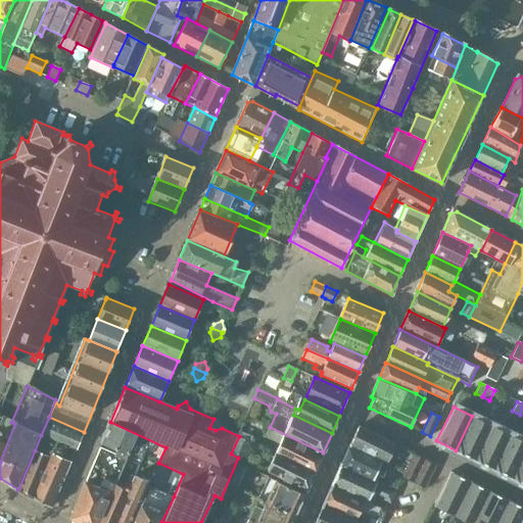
[(456,450),(475,460),(491,425),(472,416),(456,450)]
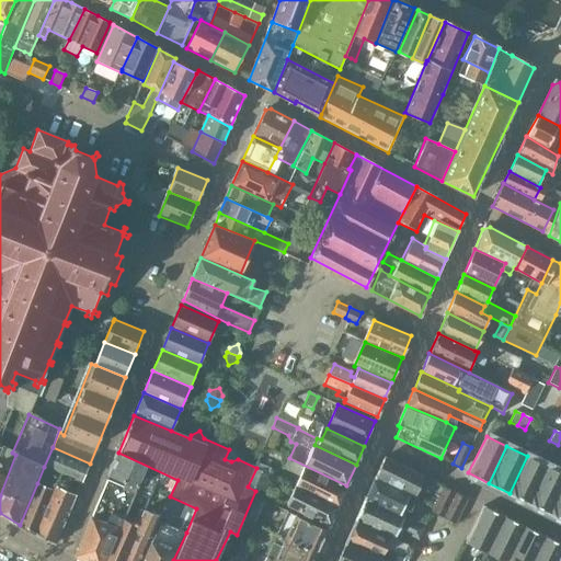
[(81,483),(90,464),(53,447),(44,467),(81,483)]
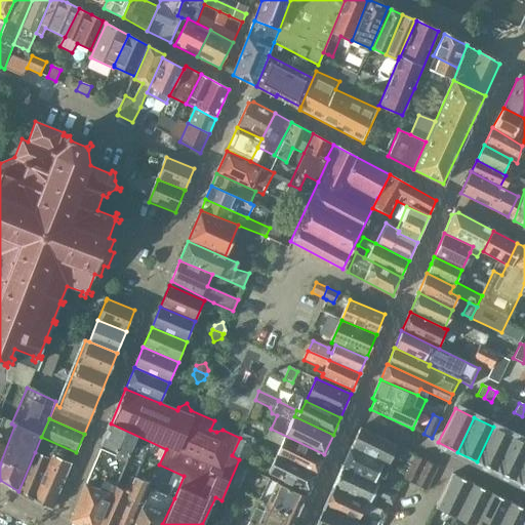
[(0,463),(14,426),(11,423),(4,419),(3,421),(0,419),(0,463)]
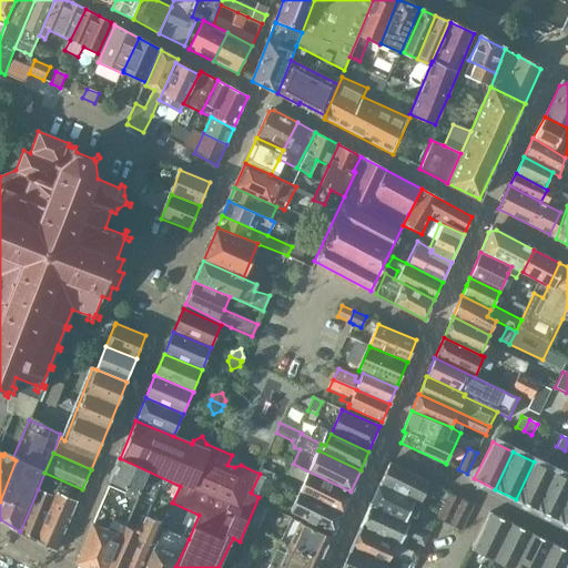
[(516,499),(536,509),(555,472),(534,462),(516,499)]
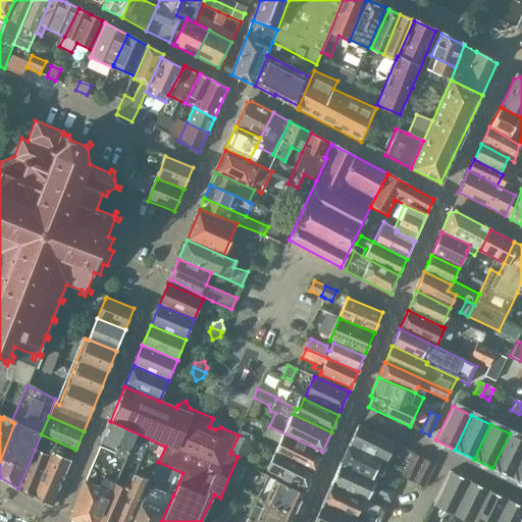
[(386,461),(395,444),(358,425),(350,444),(386,461)]
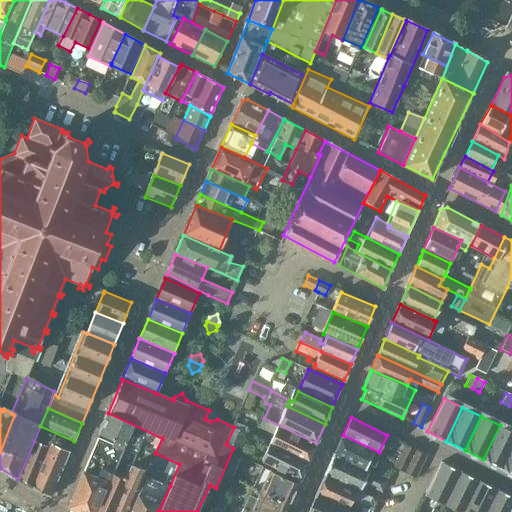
[(316,443),(261,418),(257,428),(270,434),(267,442),(307,461),(316,443)]
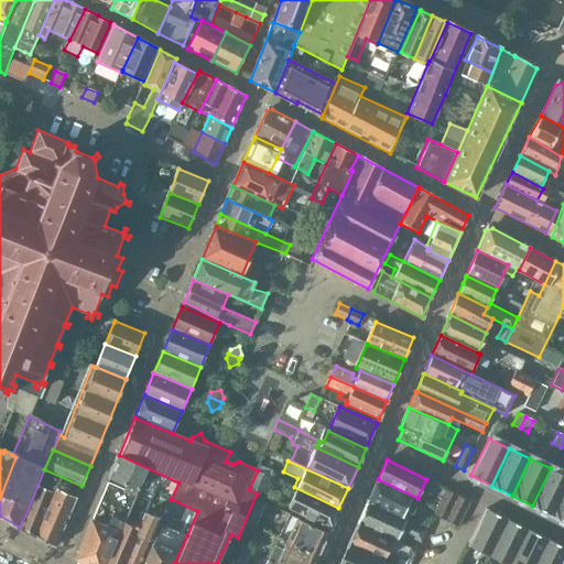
[(563,491),(563,475),(551,468),(532,506),(553,516),(563,491)]
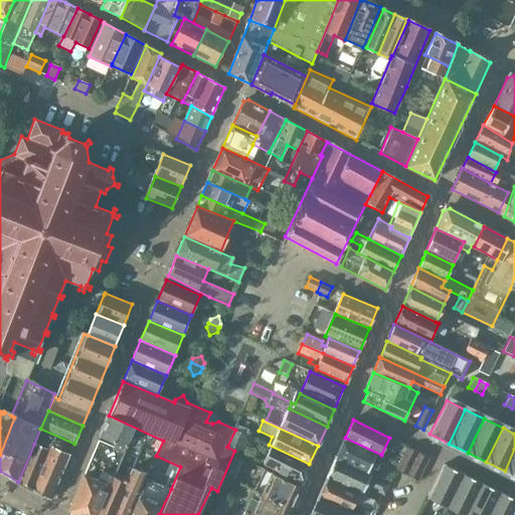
[(49,451),(32,489),(50,500),(74,444),(40,428),(34,444),(49,451)]
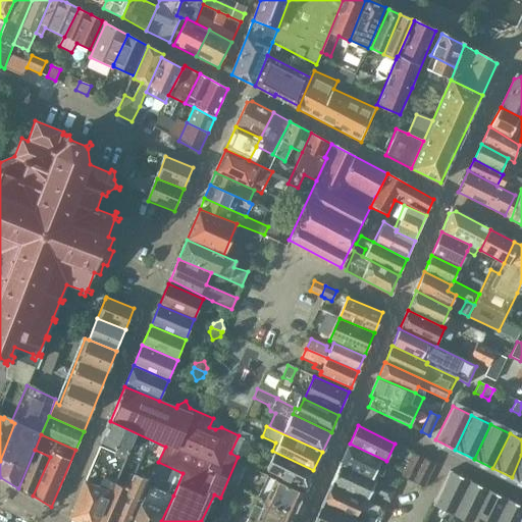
[(341,464),(372,479),(375,473),(381,476),(387,462),(386,461),(350,444),(341,464)]
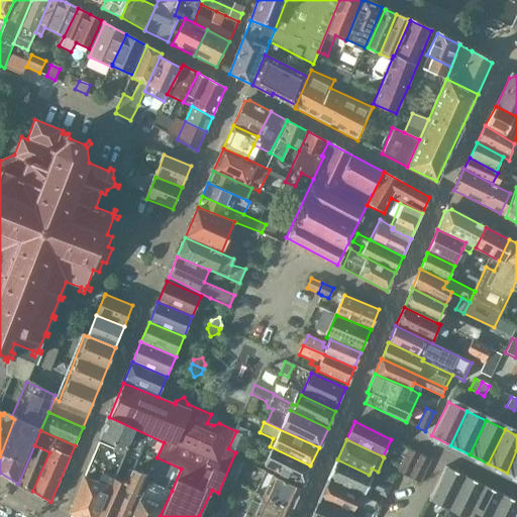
[(97,516),(125,452),(99,441),(70,512),(79,516),(97,516)]
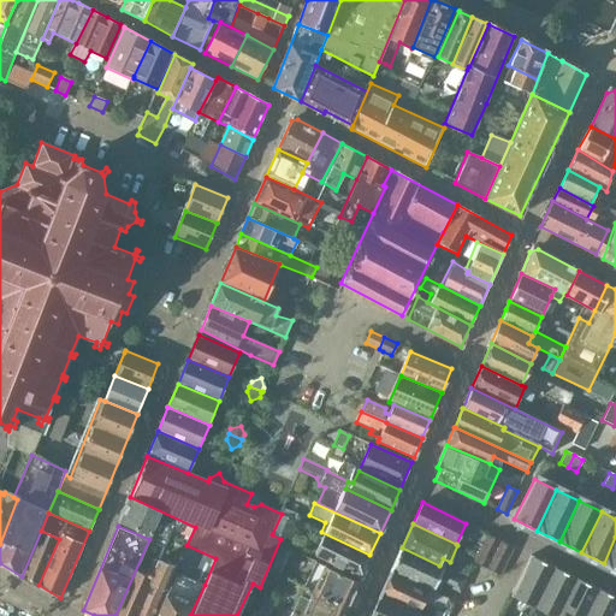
[(22,576),(39,585),(59,539),(41,531),(22,576)]
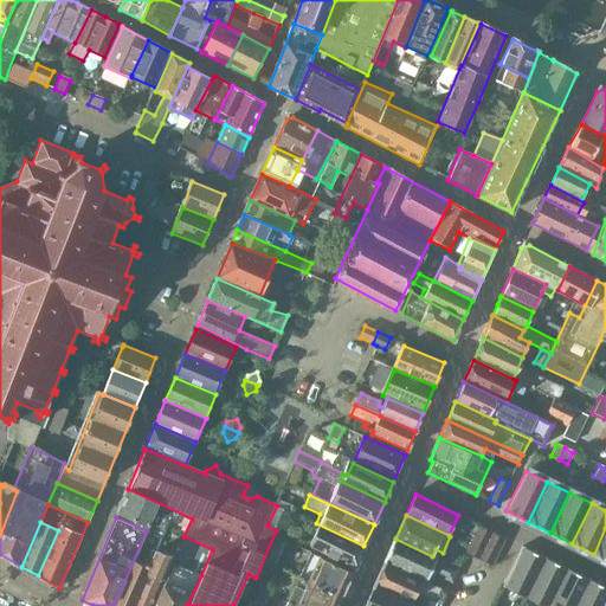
[(363,546),(316,523),(305,545),(355,567),(365,546),(363,546)]
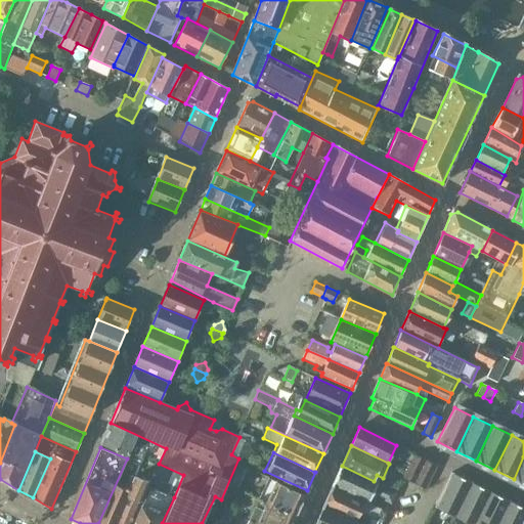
[(426,460),(415,454),(403,478),(415,483),(426,460)]
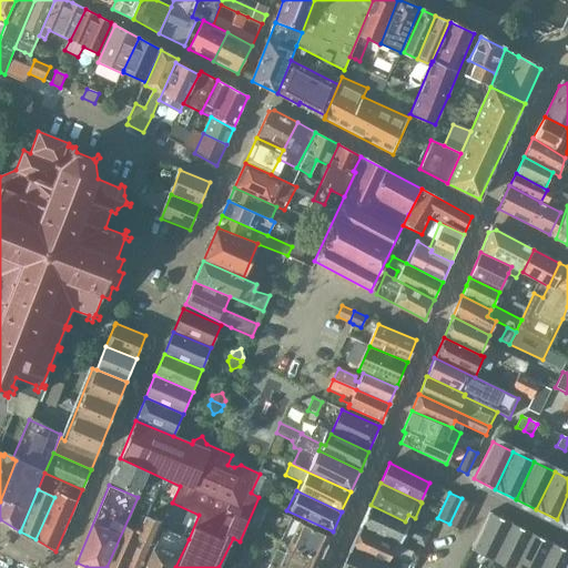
[(567,495),(557,519),(567,524),(567,495)]
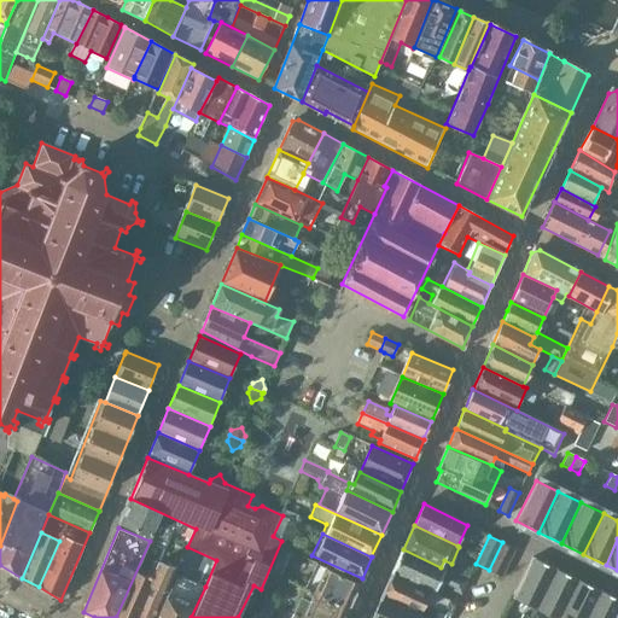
[(502,542),(489,570),(501,577),(516,549),(502,542)]
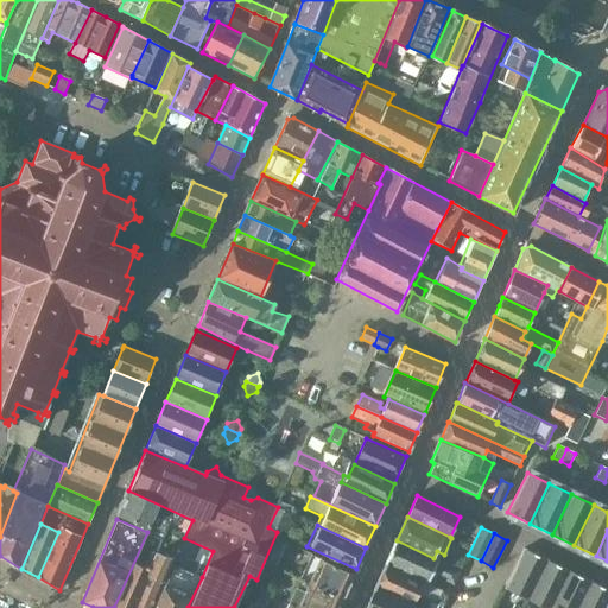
[(460,571),(397,540),(386,564),(428,583),(432,574),(453,584),(460,571)]
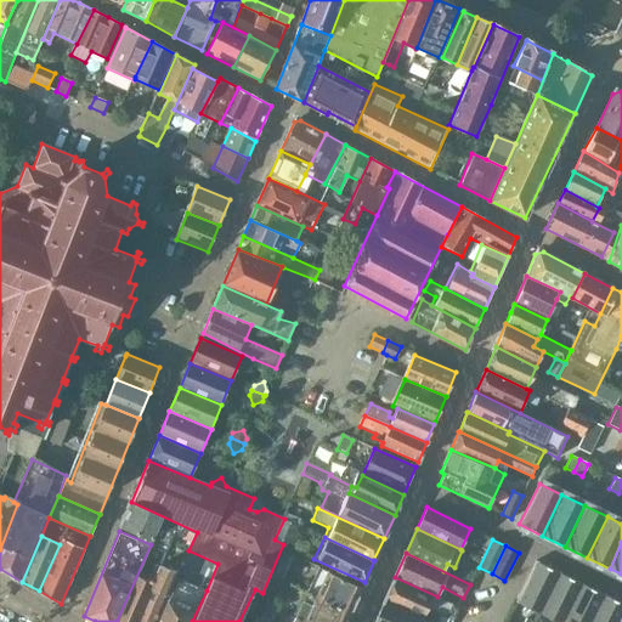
[(539,612),(560,572),(536,561),(516,601),(539,612)]
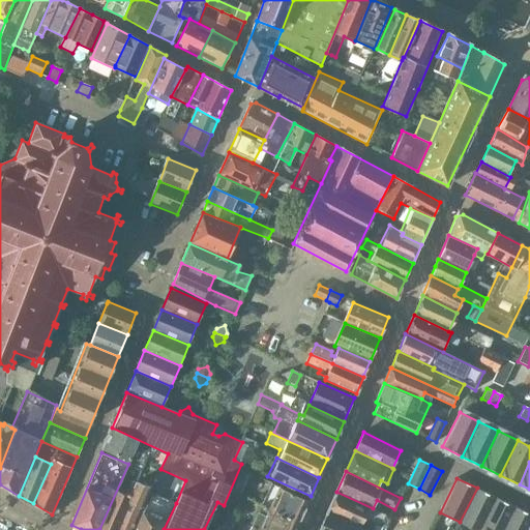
[(131,529),(150,489),(136,482),(129,497),(116,529),(131,529)]
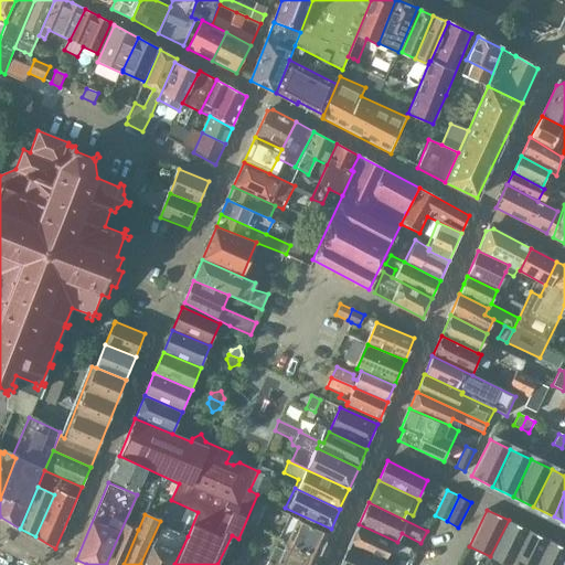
[(315,564),(330,534),(295,516),(273,564),(315,564)]
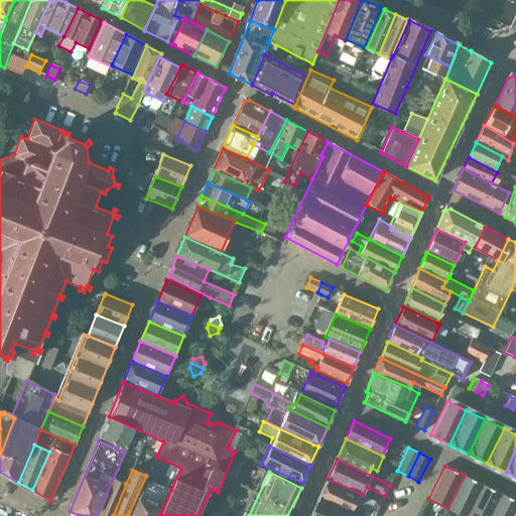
[(391,475),(387,476),(384,482),(390,484),(394,476),(391,475)]
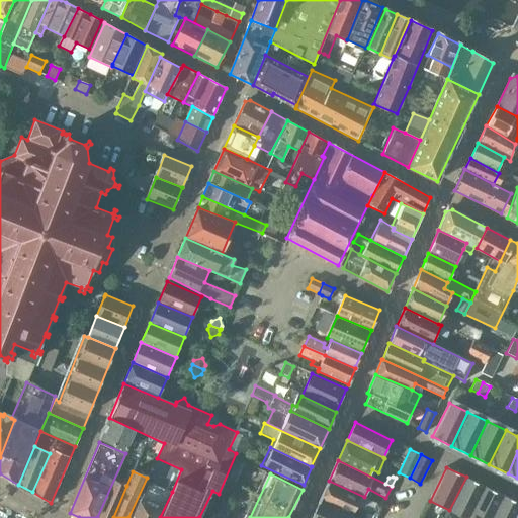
[(449,510),(464,517),(468,517),(485,486),(466,477),(449,510)]
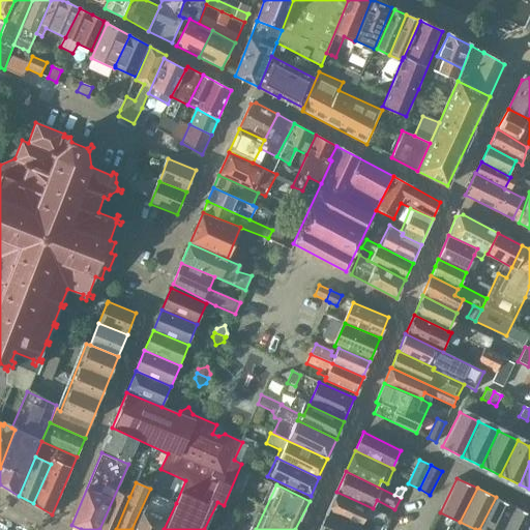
[(116,529),(129,497),(118,491),(99,529),(116,529)]
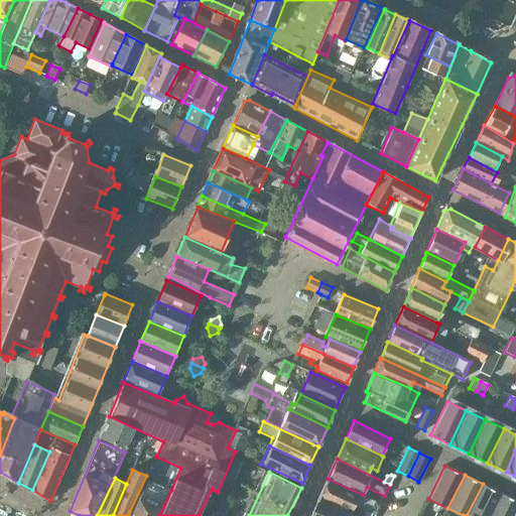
[(376,515),(381,504),(363,495),(328,479),(318,499),(351,514),(352,515),(357,506),(376,515)]
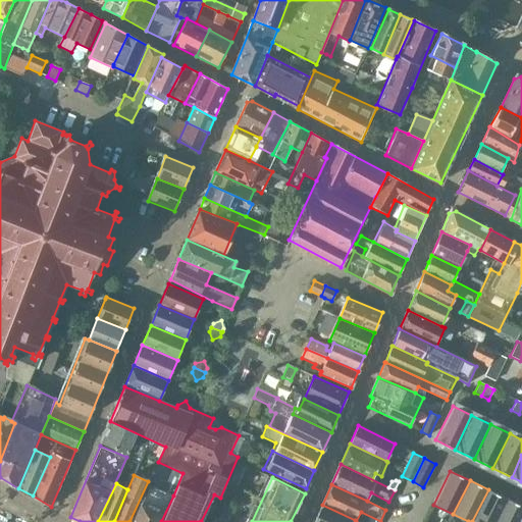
[(161,521),(173,496),(149,485),(134,521),(161,521)]
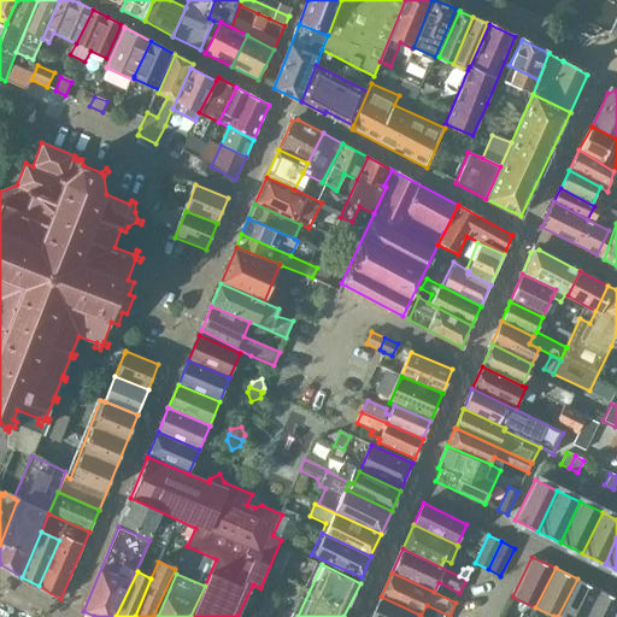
[(558,616),(586,616),(599,589),(577,579),(558,616)]
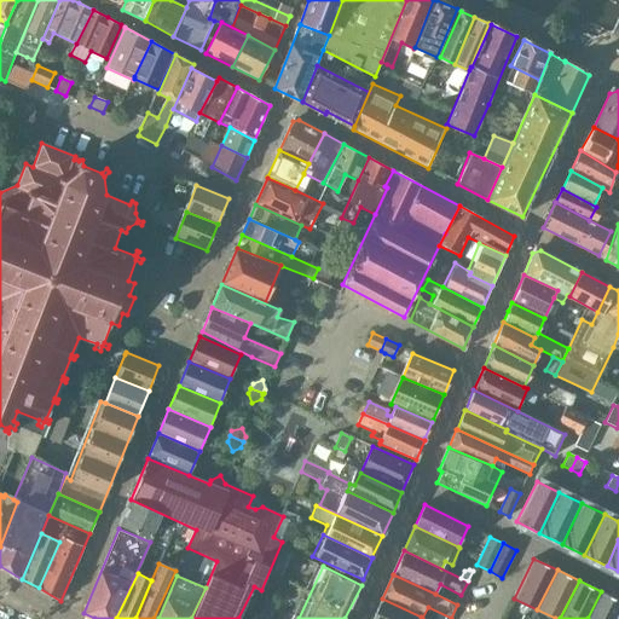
[(618,600),(601,591),(588,618),(615,618),(618,613),(618,600)]
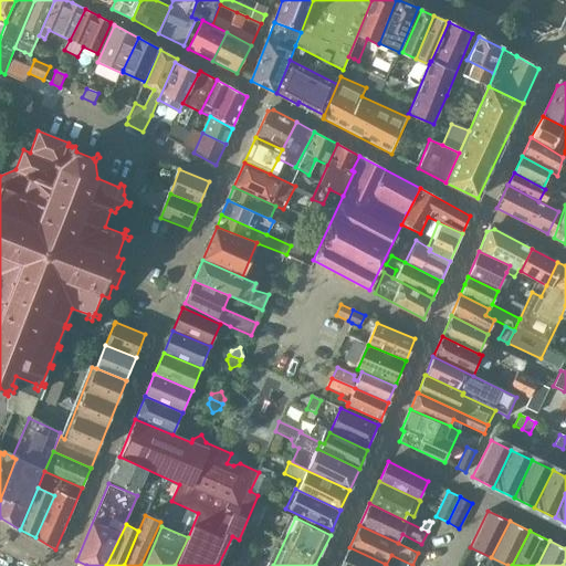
[(384,565),(385,564),(349,547),(341,565),(384,565)]
